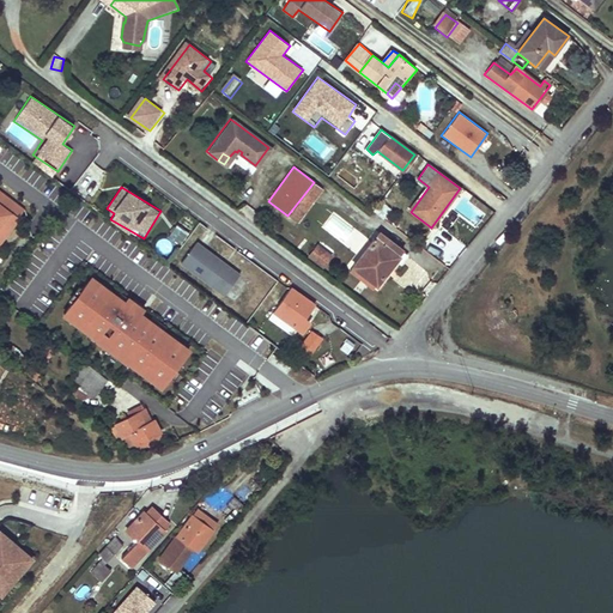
[(0,206),(0,226),(11,214),(0,206)]
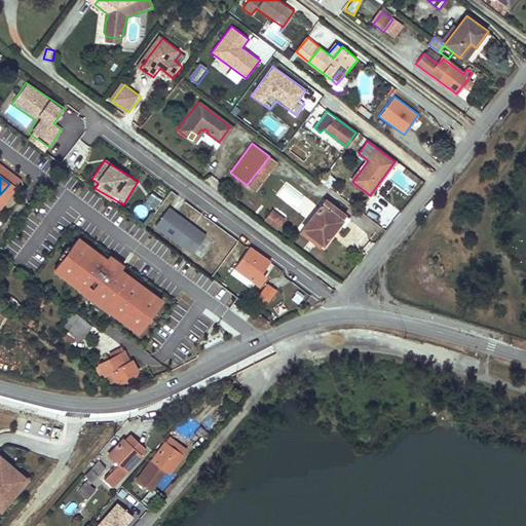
[(9,184),(0,194),(0,208),(15,189),(9,184)]
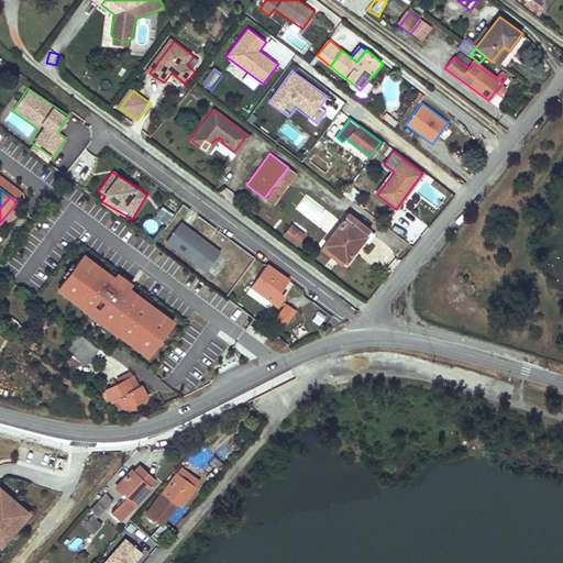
[(159,207),(154,219),(167,224),(173,211),(159,207)]
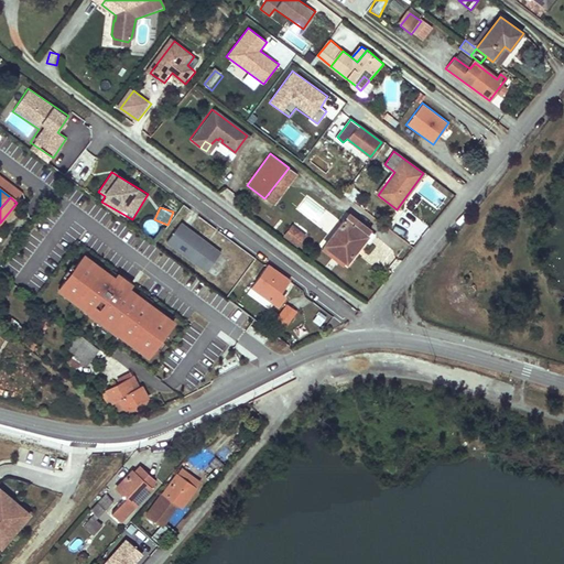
[(326,246),(348,262),(370,232),(348,216),(326,246)]
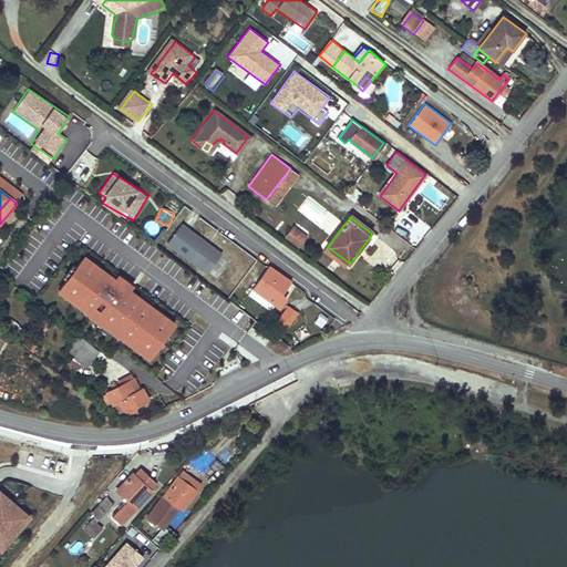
[(213,279),(228,258),(182,223),(166,244),(213,279)]
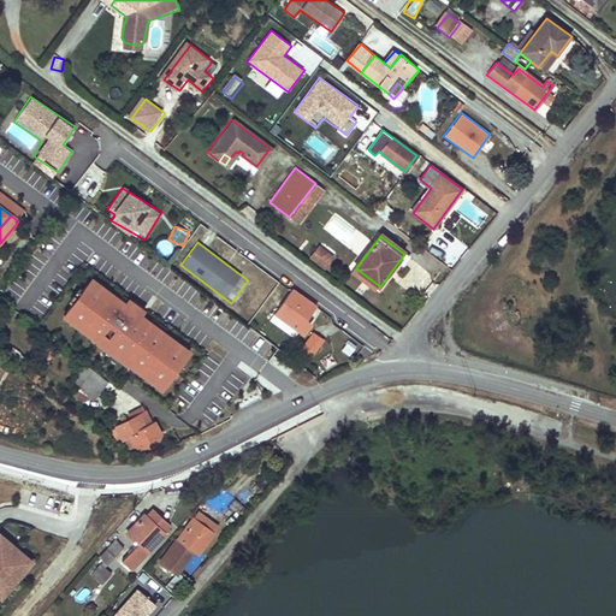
[(317,244),(308,259),(325,270),(335,254),(317,244)]
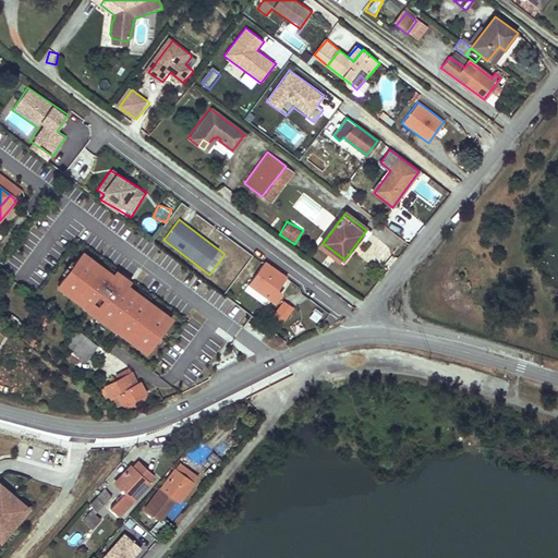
[(341,264),(344,259),(323,243),(319,249),(341,264)]
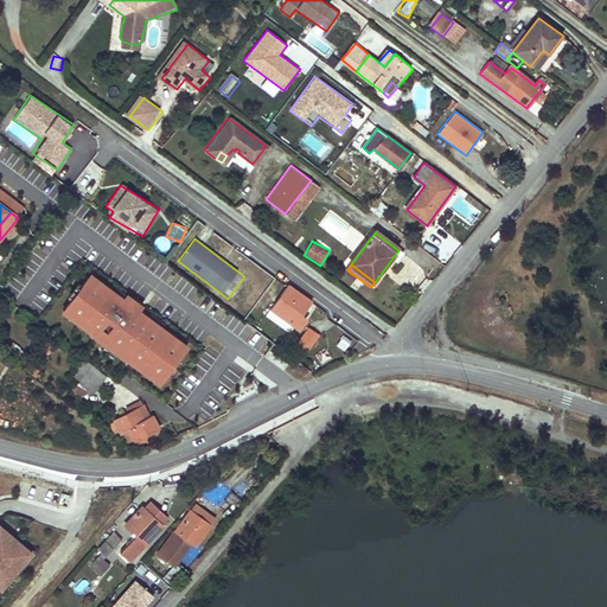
[(160,385),(190,344),(89,273),(59,314),(160,385)]
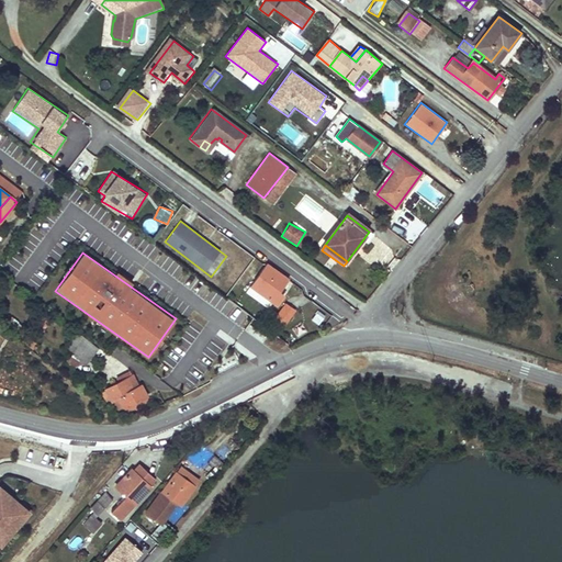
[(268,265),(250,287),(278,304),(284,295),(280,292),(288,280),(268,265)]
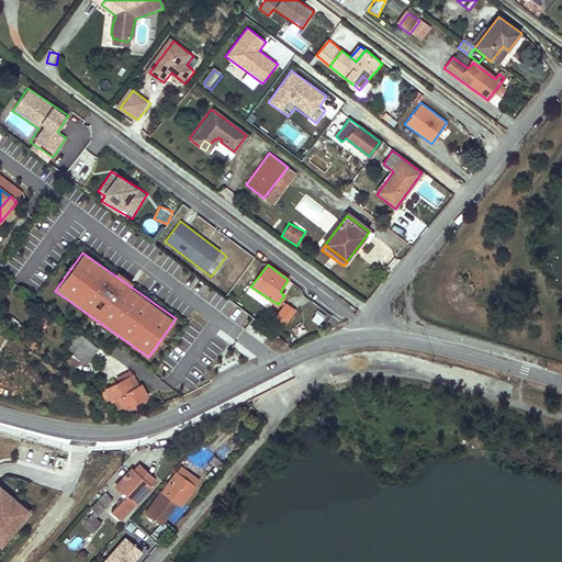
[(283,302),(274,317),(287,324),(295,310),(283,302)]
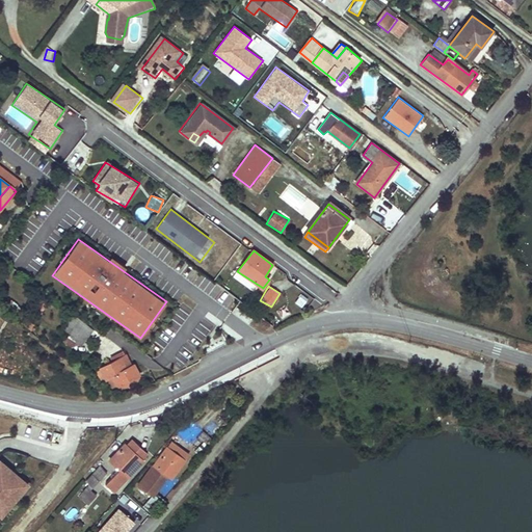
[(69,336),(78,343),(81,345),(92,329),(71,313),(64,321),(69,324),(74,328),(69,336)]
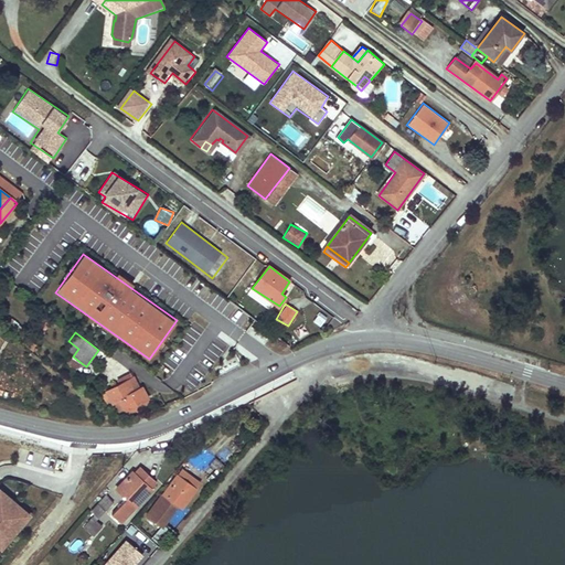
[(67,352),(73,356),(78,349),(73,344),(67,352)]
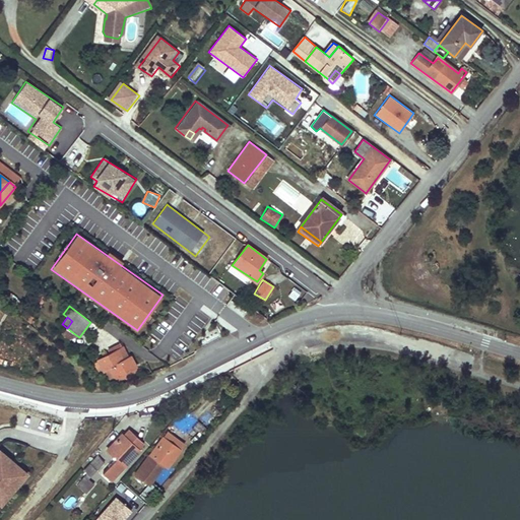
[(71,341),(76,335),(67,328),(62,334),(71,341)]
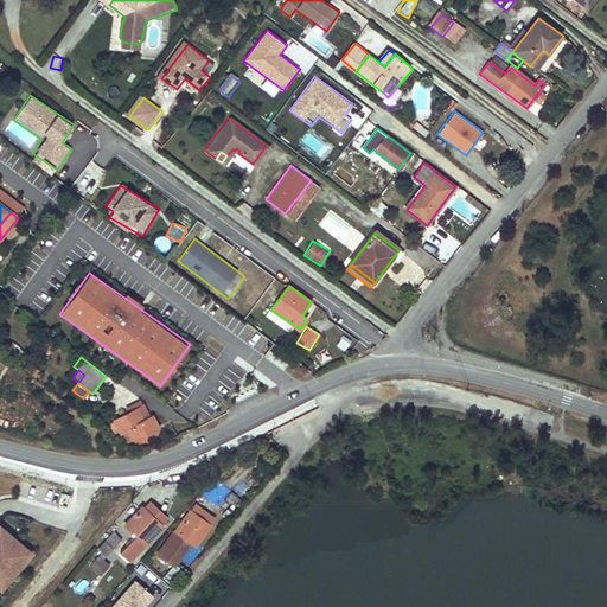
[(129,414),(144,406),(142,401),(127,408),(129,414)]
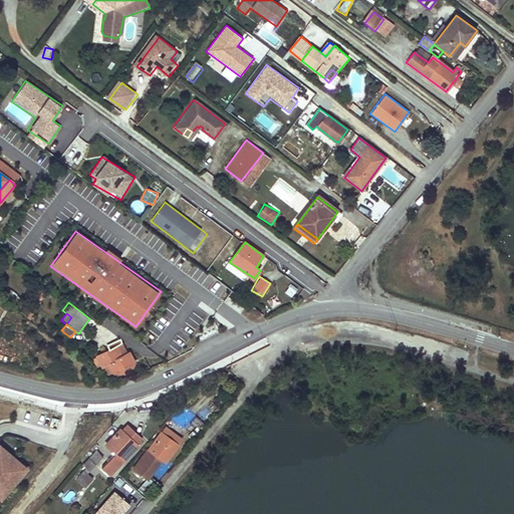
[(127,354),(121,343),(109,350),(99,355),(103,364),(104,366),(109,363),(113,370),(114,373),(115,372),(136,362),(130,352),(127,354)]
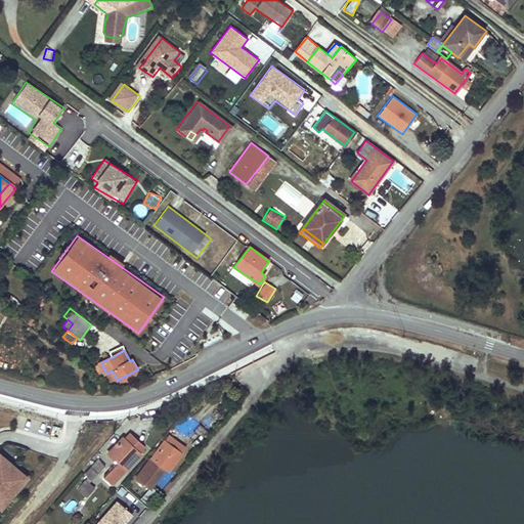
[(101,374),(105,372),(101,362),(96,364),(101,374)]
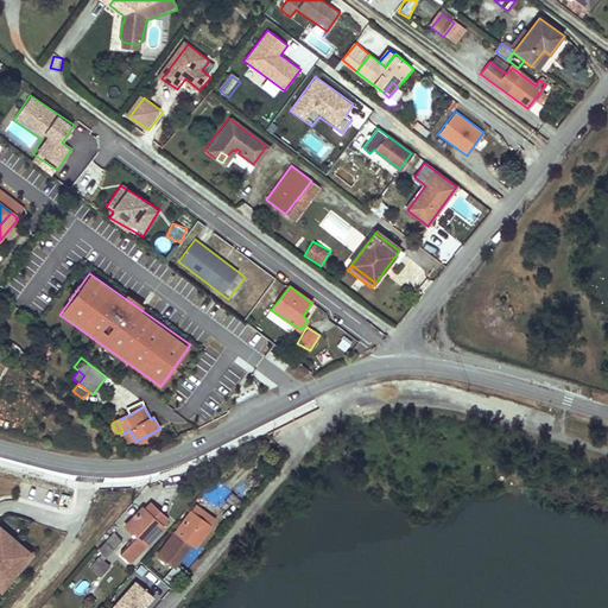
[(162,434),(160,429),(137,441),(139,444),(162,434)]
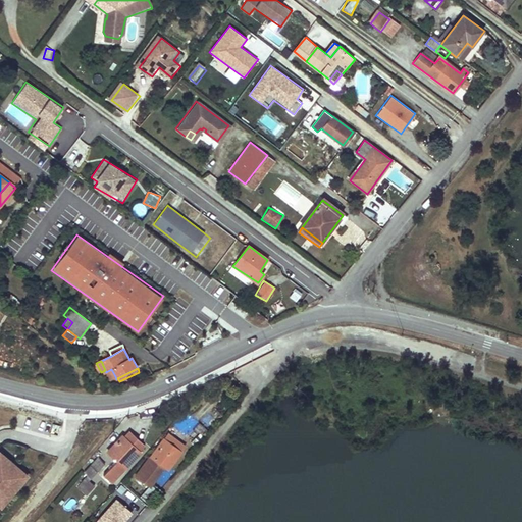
[(110,379),(115,376),(111,369),(106,372),(110,379)]
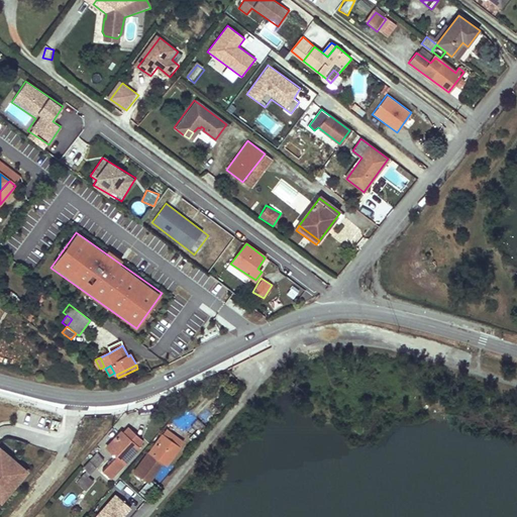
[(128,430),(123,435),(137,448),(141,442),(128,430)]
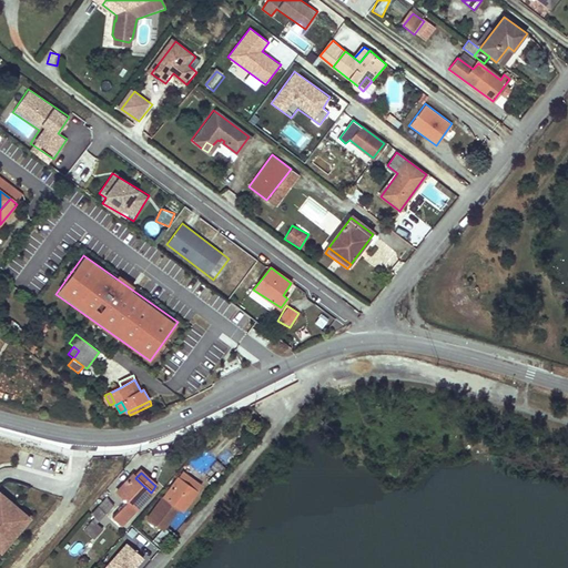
[(182,473),(178,479),(196,493),(202,487),(182,473)]
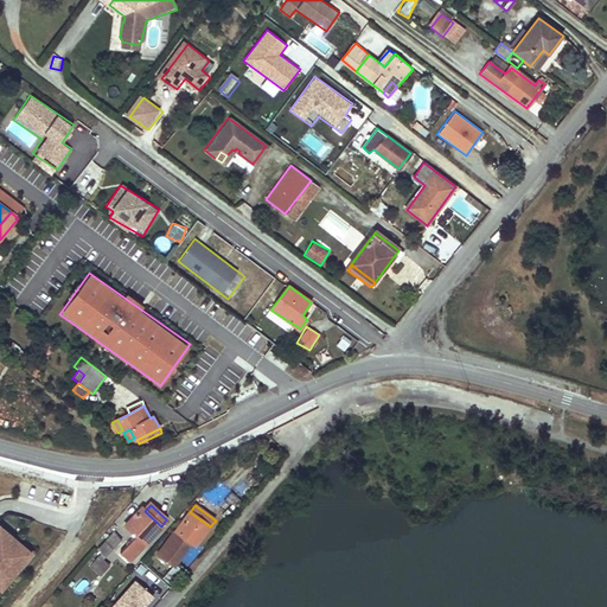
[(161,526),(145,511),(141,508),(126,524),(139,536),(121,556),(132,564),(164,528),(161,526)]
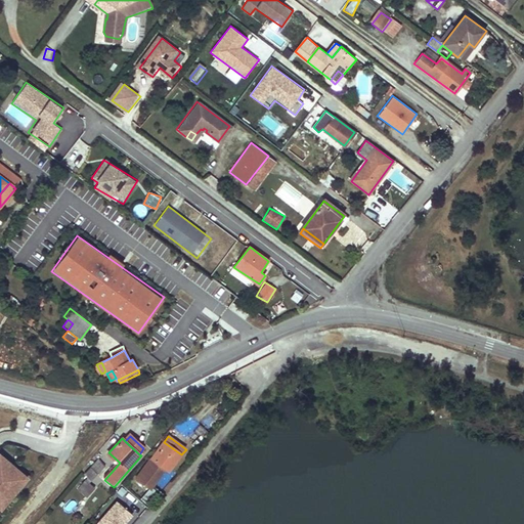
[(181,454),(164,442),(139,474),(151,482),(163,466),(170,471),(181,454)]
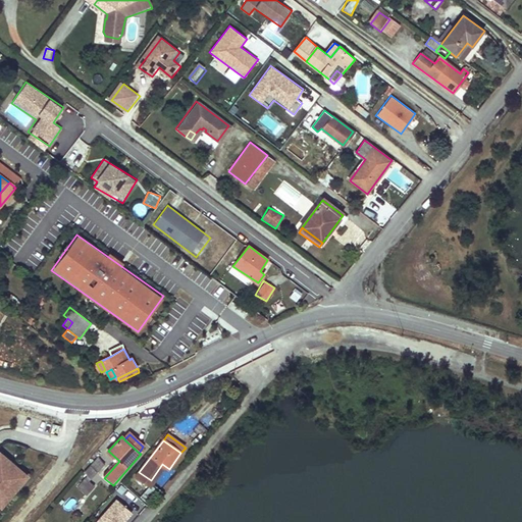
[(0,507),(0,508),(28,474),(0,451),(0,507)]
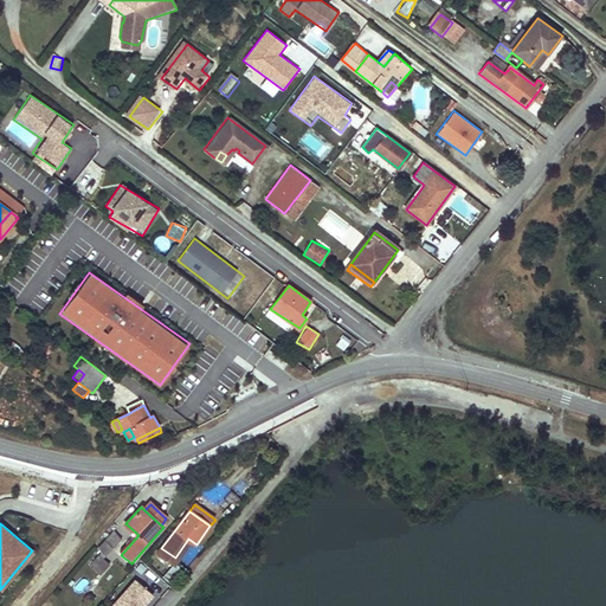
[(114,533),(98,549),(103,553),(91,567),(95,571),(91,573),(96,577),(98,573),(102,577),(110,567),(102,560),(117,543),(121,547),(124,542),(114,533)]
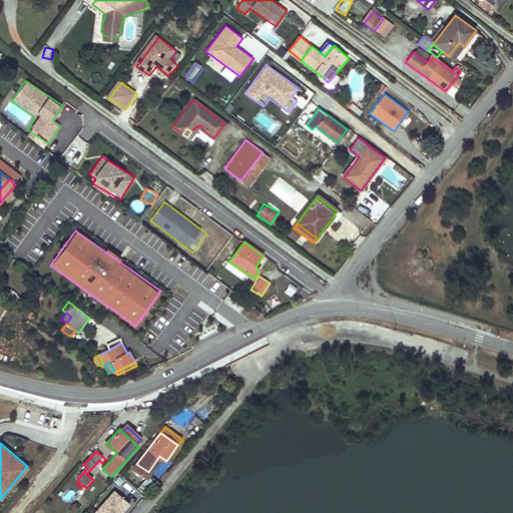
[(151,491),(159,482),(152,476),(144,485),(151,491)]
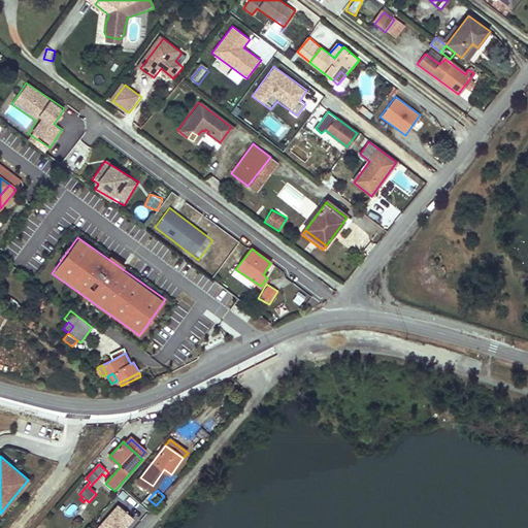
[(96,527),(126,527),(134,520),(116,504),(96,527)]
